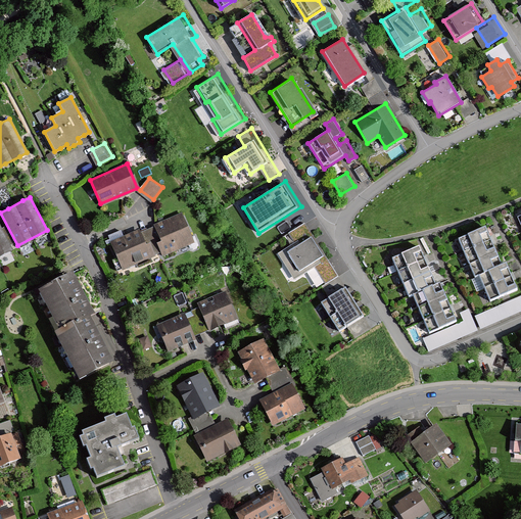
[(194,240),(182,211),(154,223),(160,237),(156,239),(161,253),(194,240)]
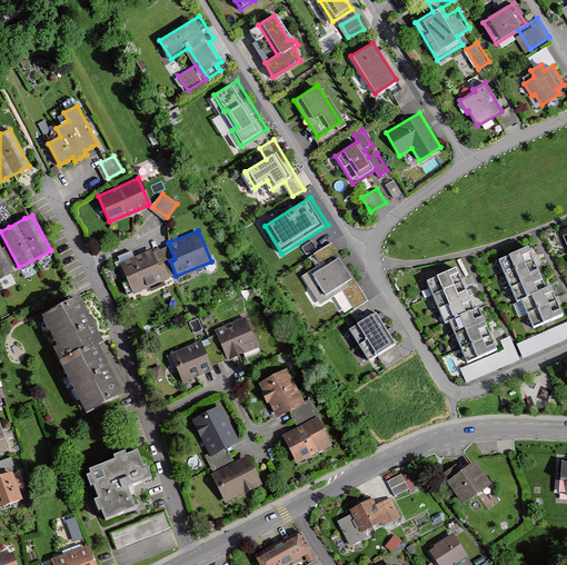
[(350,265),(335,240),(317,250),(325,261),(306,273),(324,301),(346,288),(357,306),(354,309),(361,321),(352,327),(374,360),(383,355),(389,366),(407,355),(396,337),(386,319),(350,265)]
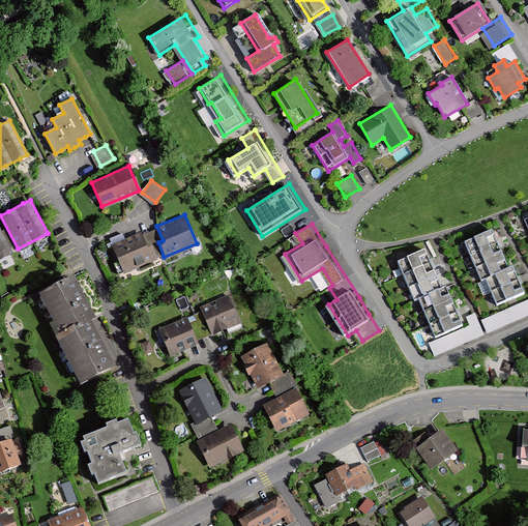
[(0,257),(10,252),(0,230),(0,257)]
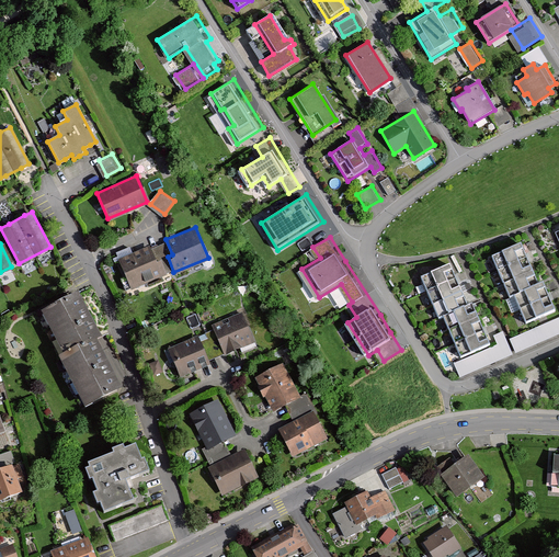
[(523,250),(520,243),(491,256),(508,297),(514,295),(524,321),(554,309),(551,303),(546,290),(543,281),(536,283),(533,275),(528,263),(523,250)]
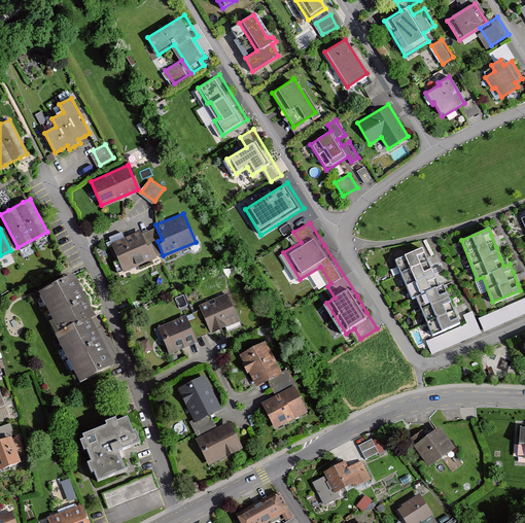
[(145,245),(140,230),(112,241),(124,270),(158,256),(151,243),(145,245)]
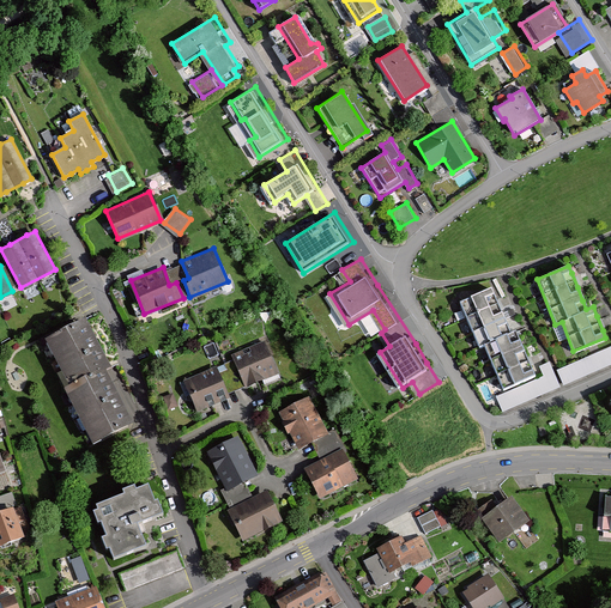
[(491,293),(489,286),(457,299),(476,345),(482,341),(501,388),(533,375),(530,365),(522,350),(516,335),(513,327),(507,329),(503,321),(496,305),(491,293)]
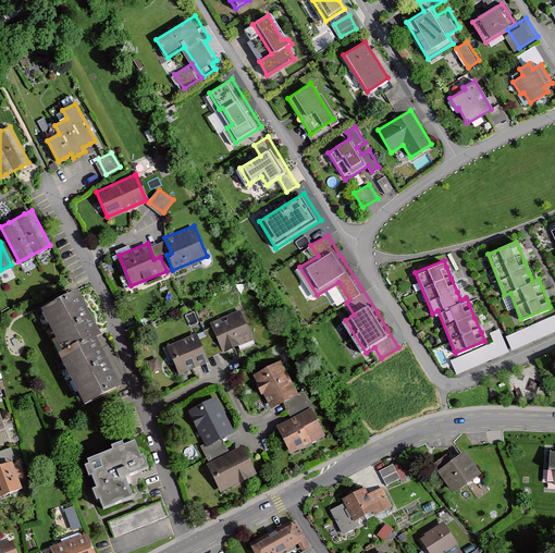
[(99,335),(74,290),(36,309),(59,352),(53,354),(82,404),(119,383),(94,338),(99,335)]
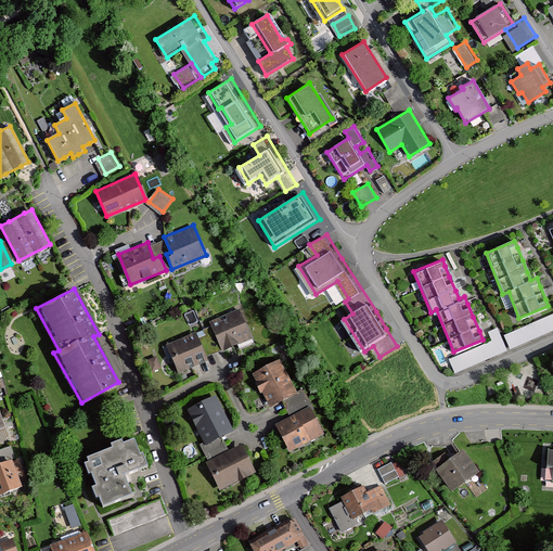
[(254,336),(240,307),(209,321),(222,350),(254,336)]
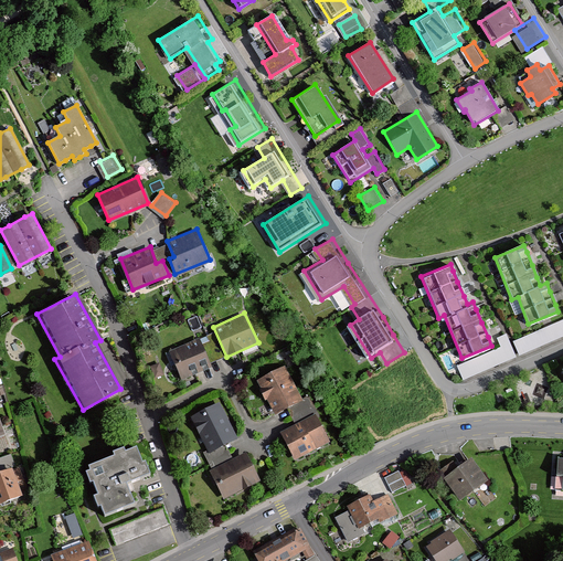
[(562,318),(529,335),(534,348),(562,335),(562,318)]
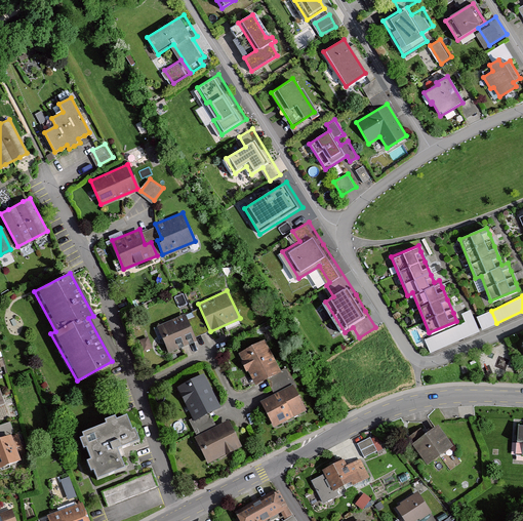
[(466,320),(428,337),(433,350),(479,329),(469,308),(461,312),(466,320)]
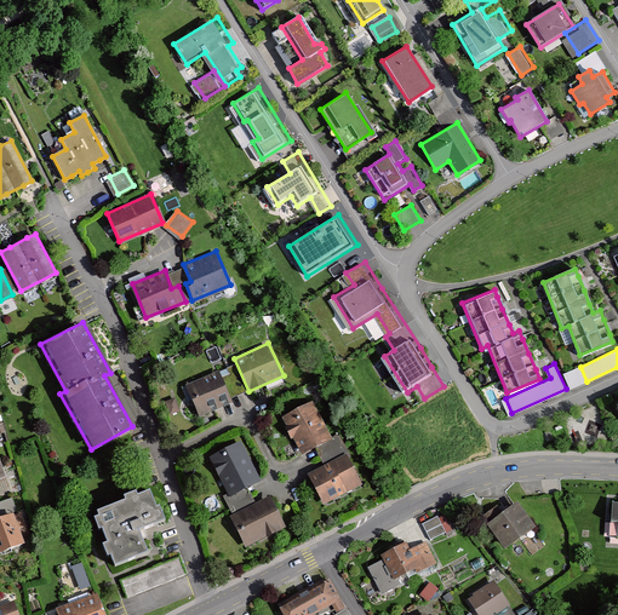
[(233,402),(218,369),(187,384),(200,415),(233,402)]
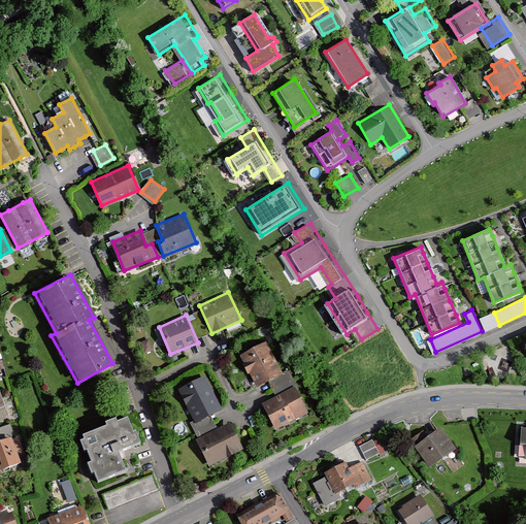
[(284,372),(266,341),(241,355),(259,386),(284,372)]
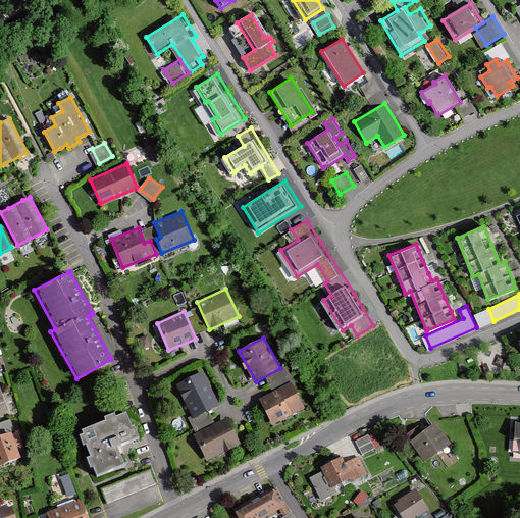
[(217,402),(203,371),(177,383),(193,414),(217,402)]
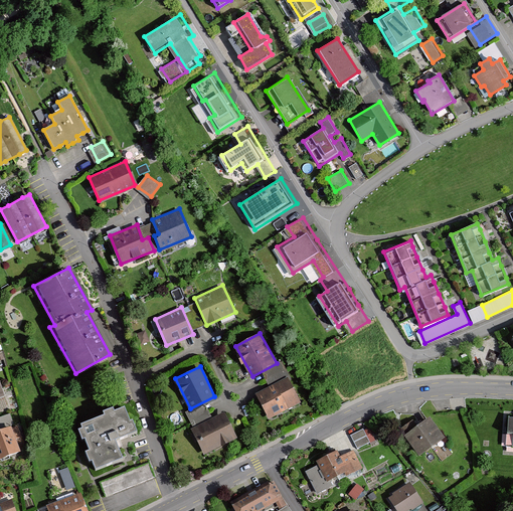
[(301,400),(286,375),(257,392),(271,417),(301,400)]
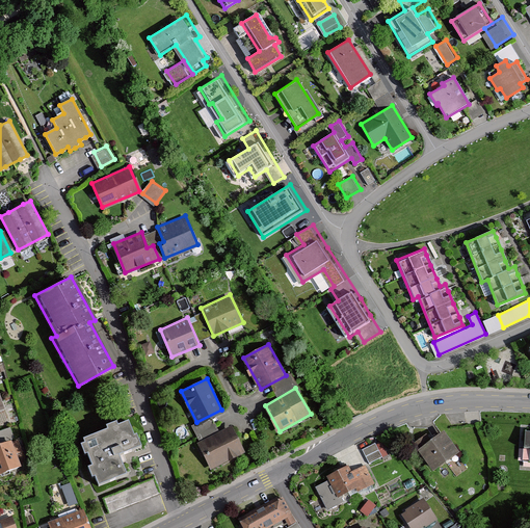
[(130,436),(125,421),(114,425),(113,422),(102,426),(103,429),(79,439),(80,443),(76,444),(80,455),(83,453),(87,466),(84,468),(88,477),(90,476),(95,485),(124,475),(116,454),(138,446),(134,434),(130,436)]
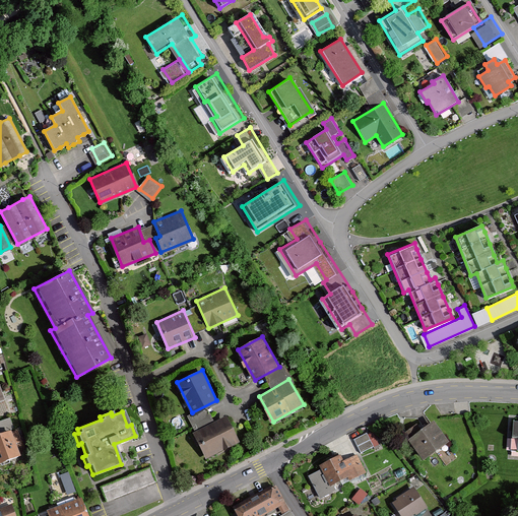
[(239,439),(224,414),(193,432),(206,457),(239,439)]
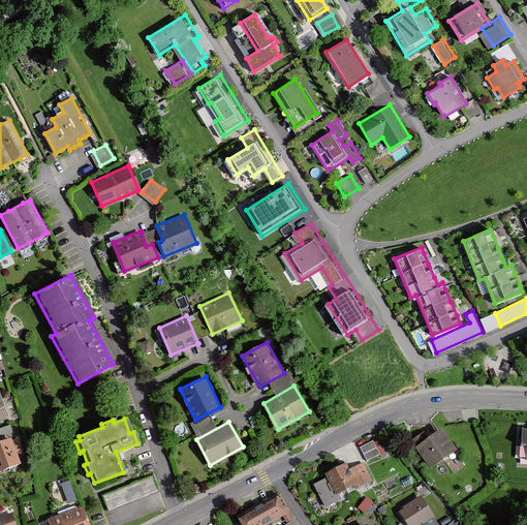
[(457,448),(442,426),(429,435),(425,429),(408,440),(428,468),(457,448)]
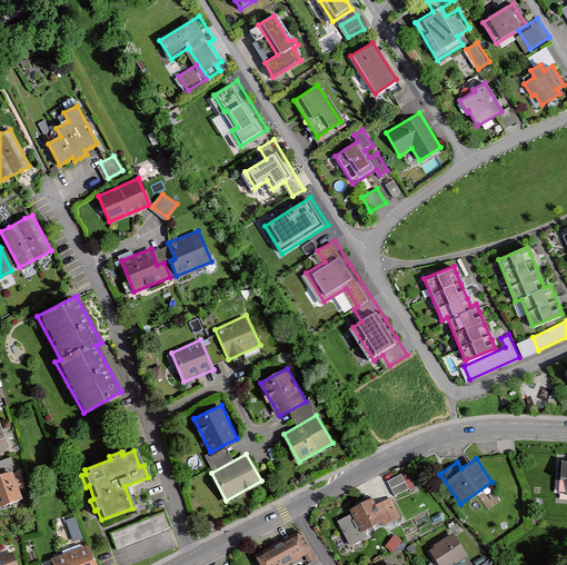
[(390,473),(397,489),(415,483),(408,466),(390,473)]
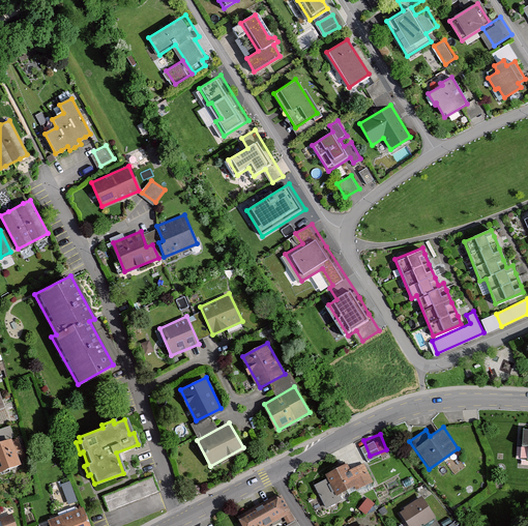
[(24,448),(19,436),(9,440),(9,439),(0,442),(0,471),(21,464),(16,451),(24,448)]
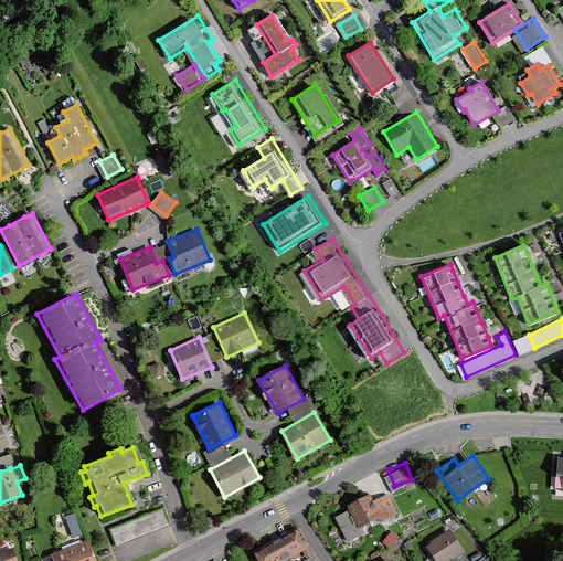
[(400,511),(390,491),(373,499),(370,493),(348,504),(350,508),(336,515),(348,539),(364,531),(361,525),(380,516),(381,519),(400,511)]
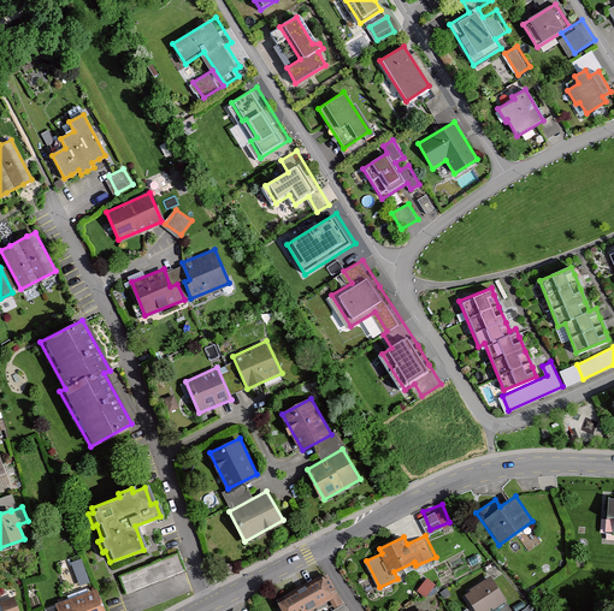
[(122,568),(129,587),(189,565),(182,546),(122,568)]
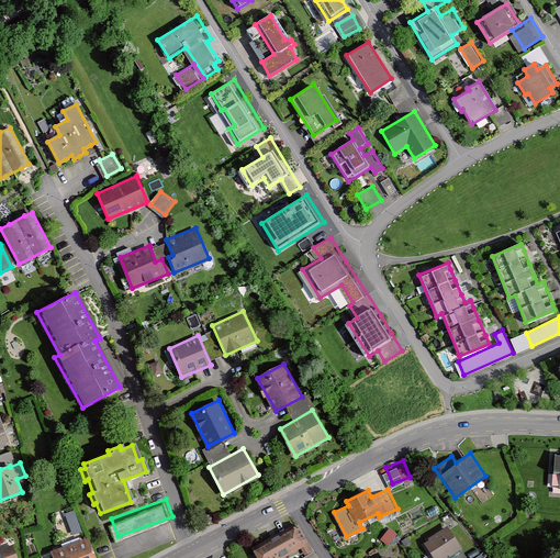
[(312,548),(298,524),(252,550),(255,557),(282,557),(301,548),(304,553),(312,548)]
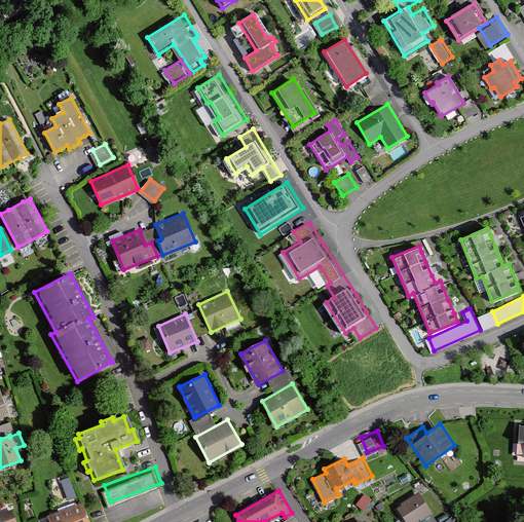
[(416,521),(433,512),(418,491),(397,507),(407,521),(416,521)]
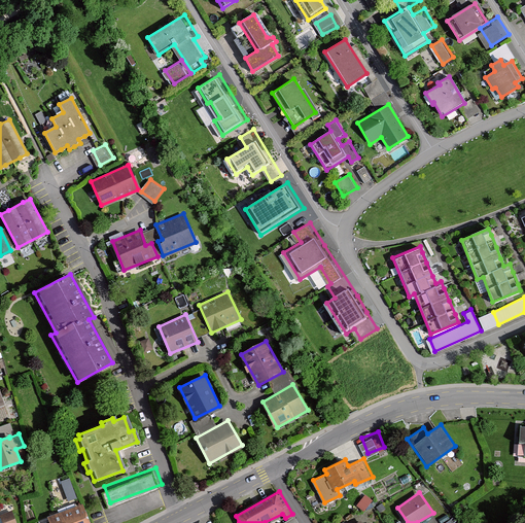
[(372,497),(366,493),(358,504),(363,508),(372,497)]
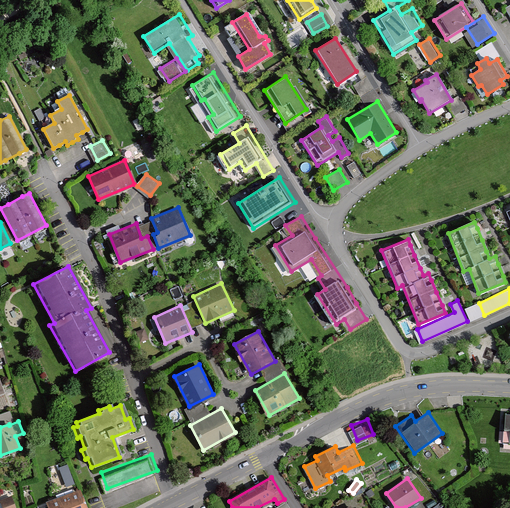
[(48,507),(86,507),(80,489),(46,500),(48,507)]
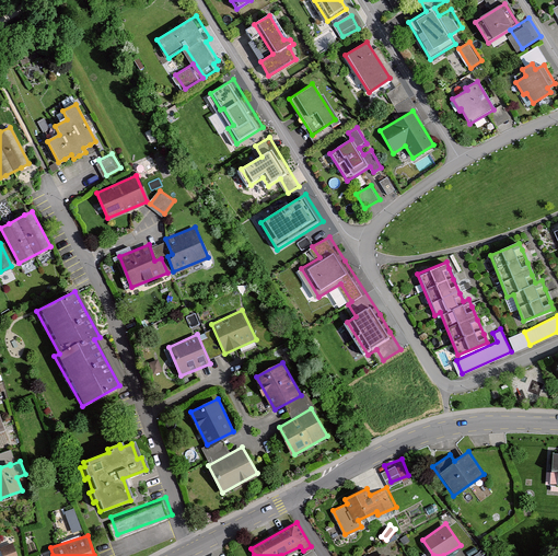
[(16,555),(12,543),(0,547),(0,549),(2,555),(16,555)]
